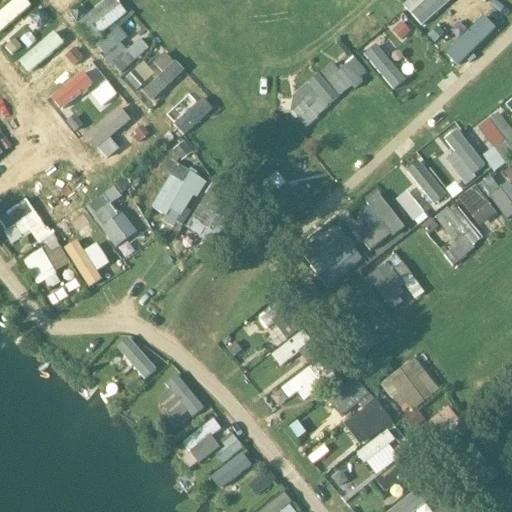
[(6,41),(21,34),(15,19),(24,15),(16,0),(13,0),(0,6),(0,30),(1,30),(6,41)]
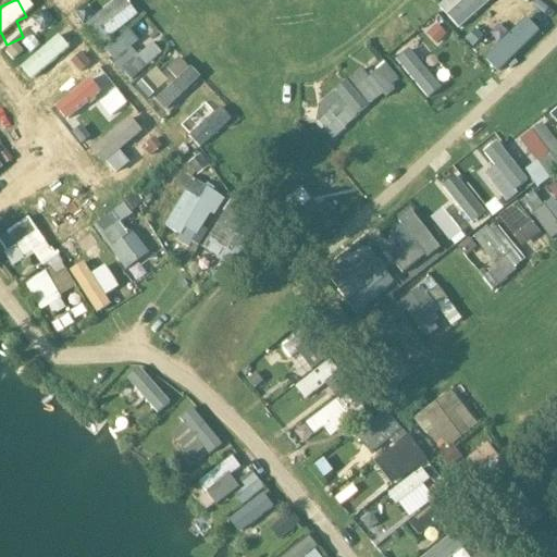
[(126,0),(118,0),(86,21),(99,41),(137,17),(126,0)]
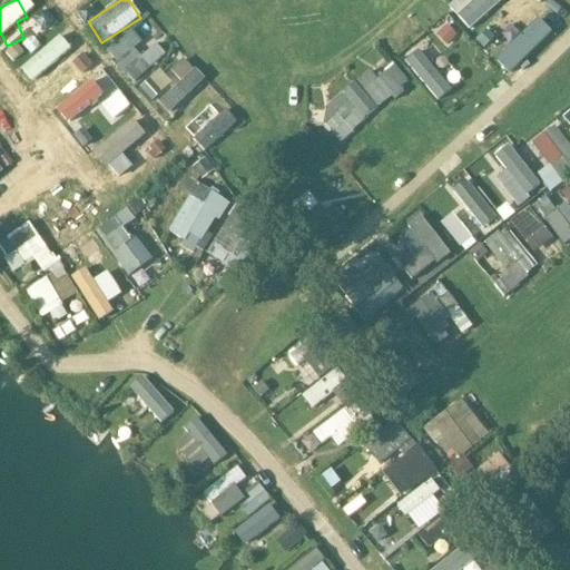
[(454,0),(448,7),(470,30),(502,0),(454,0)]
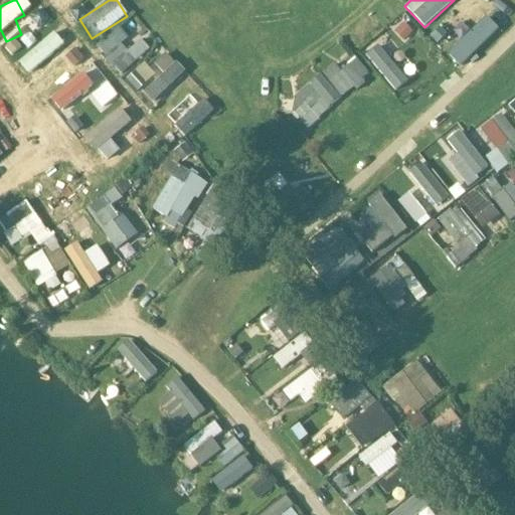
[(460,0),(455,4),(473,28),(499,9),(491,0),(460,0)]
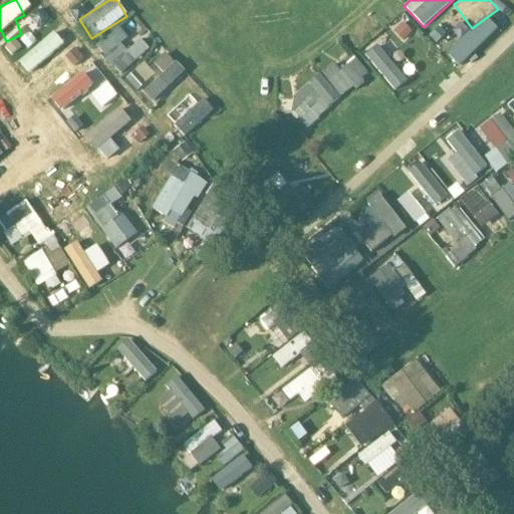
[(60,11),(35,28),(42,38),(67,21),(60,11)]
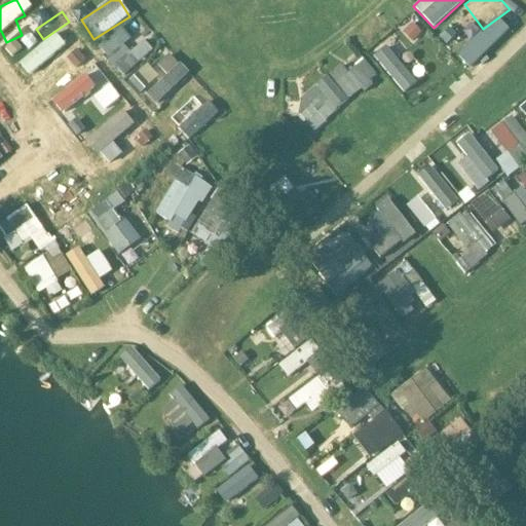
[(409,17),(399,26),(411,42),(422,34),(409,17)]
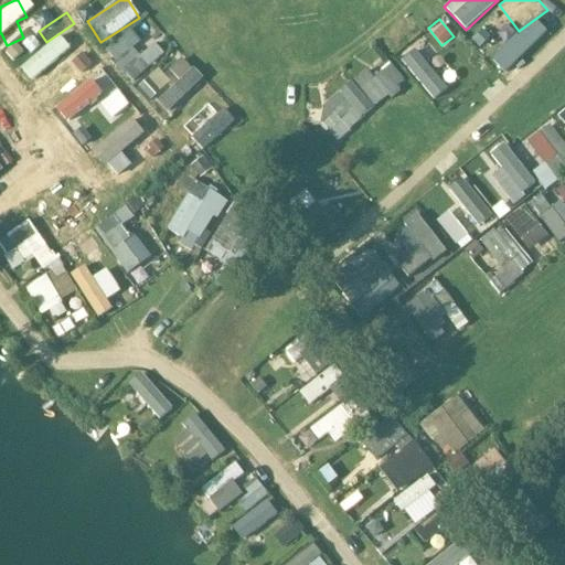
[(132,31),(106,49),(114,61),(140,43),(132,31)]
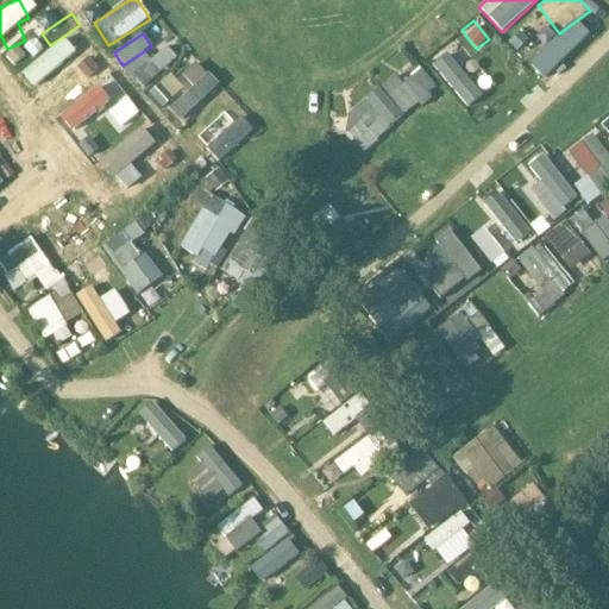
[(167,45),(130,68),(140,86),(177,62),(167,45)]
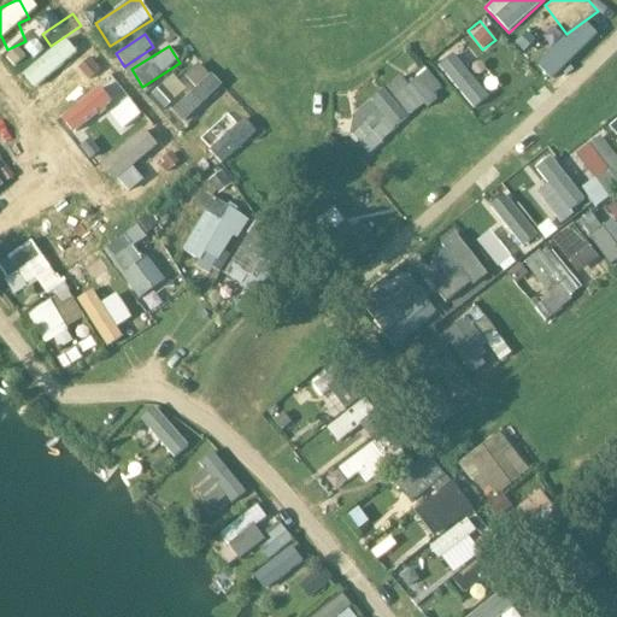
[(439,68),(474,110),(489,98),(453,56),(439,68)]
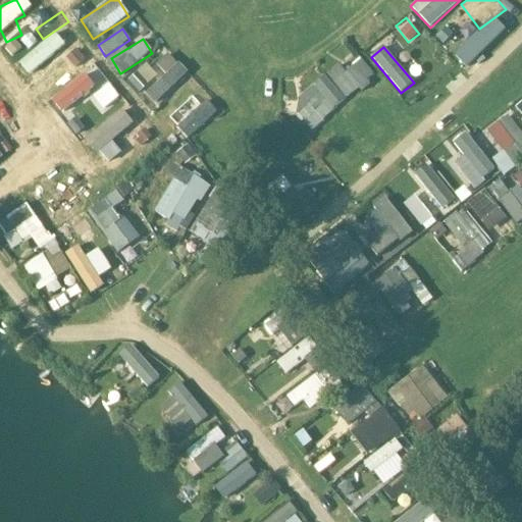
[(75,50),(61,63),(75,79),(90,65),(75,50)]
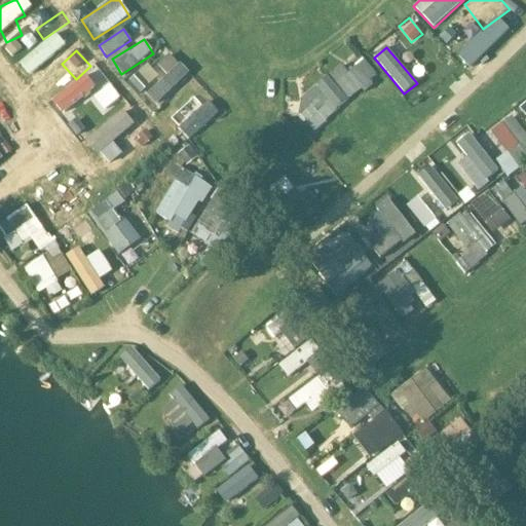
[(170,53),(158,65),(166,73),(178,63),(170,53)]
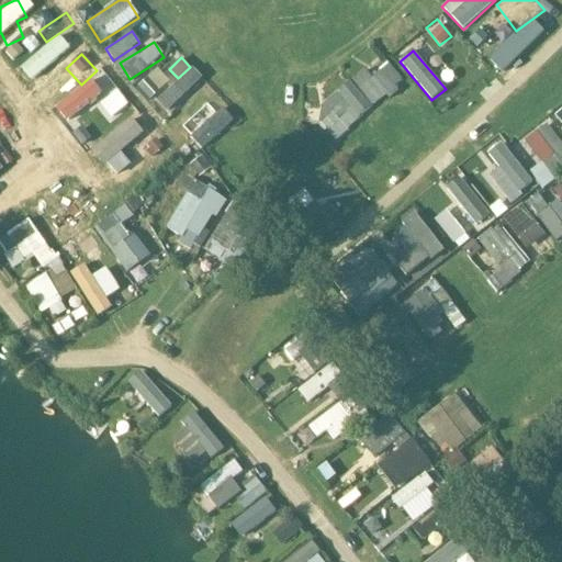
[(334,139),(404,82),(389,64),(372,77),(367,70),(313,113),(334,139)]
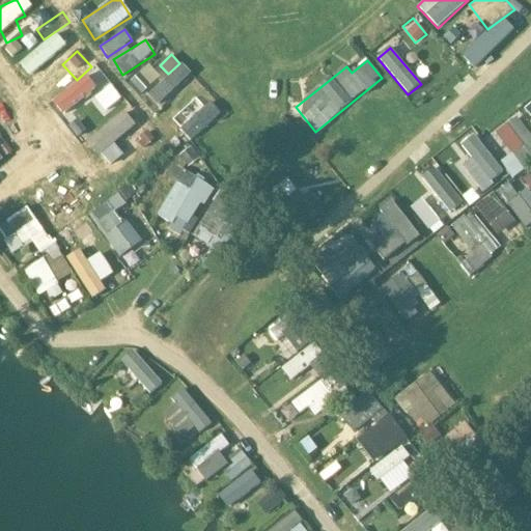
[(182,64),(148,95),(158,106),(192,75),(182,64)]
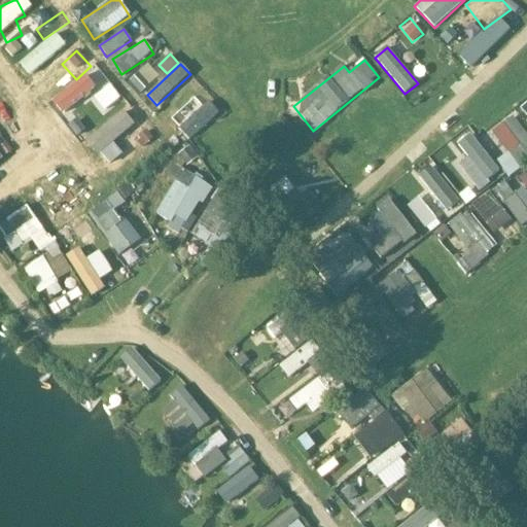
[(128,82),(137,95),(159,78),(149,66),(128,82)]
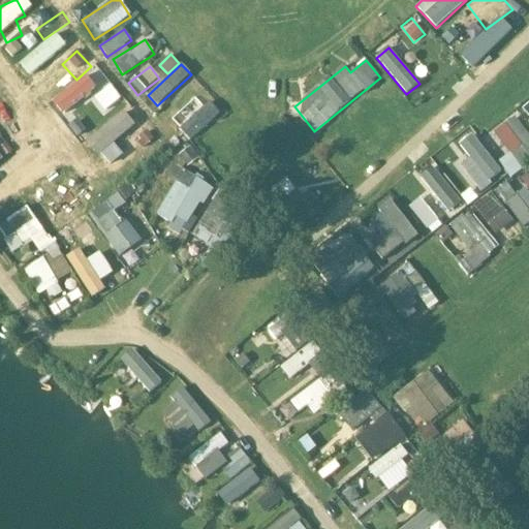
[(110,81),(82,100),(90,111),(101,101),(112,115),(127,103),(110,81)]
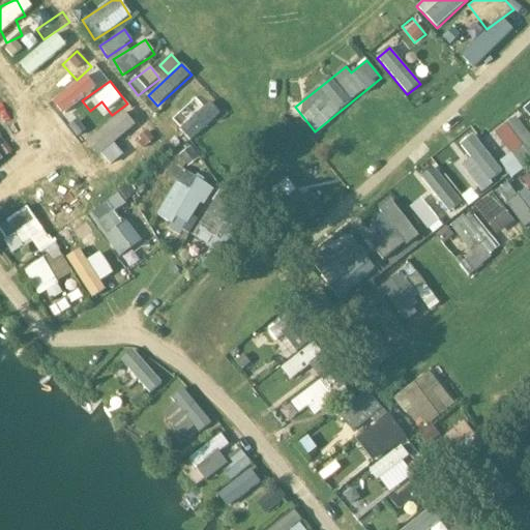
[(192,142),(219,112),(208,100),(180,130),(192,142)]
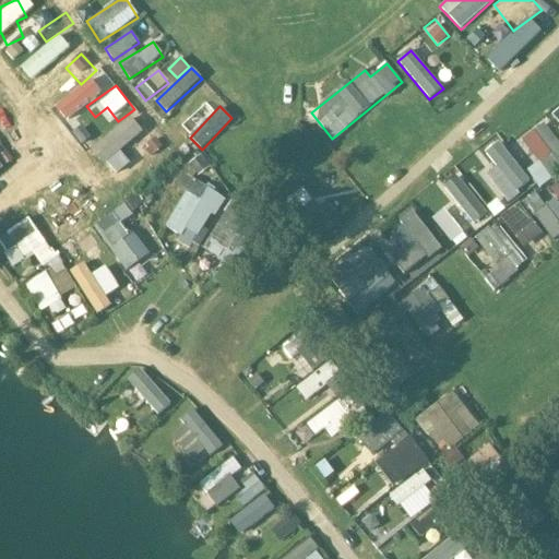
[(140,175),(180,149),(157,114),(117,141),(140,175)]
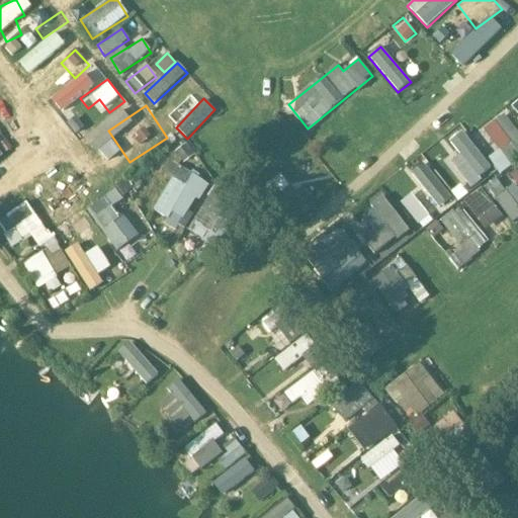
[(509,163),(517,157),(517,134),(504,114),(484,127),(509,163)]
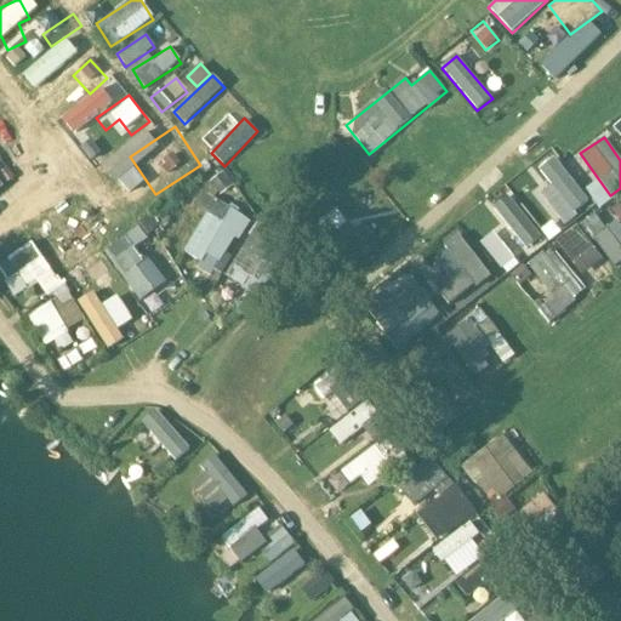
[(223,172),(211,182),(220,194),(233,184),(223,172)]
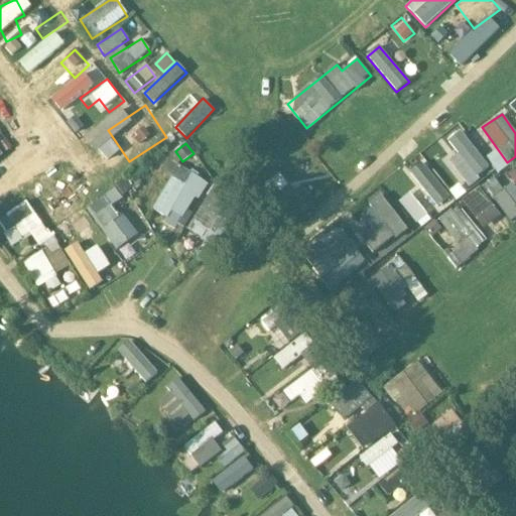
[(498,149),(486,157),(498,173),(509,165),(498,149)]
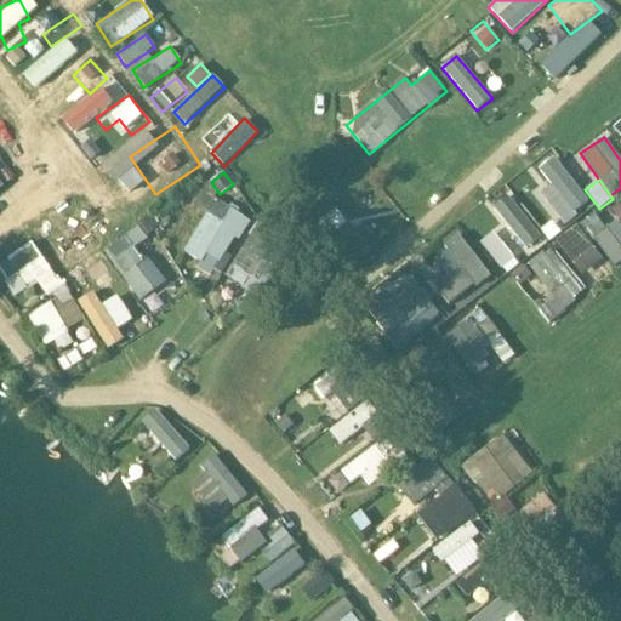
[(527,250),(543,235),(507,194),(490,209),(527,250)]
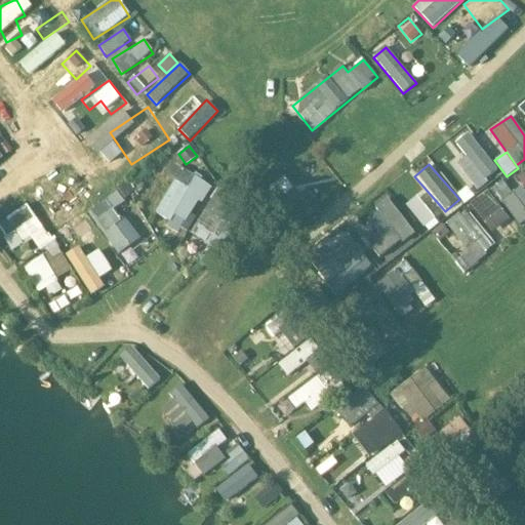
[(178,167),(153,215),(183,232),(208,184),(178,167)]
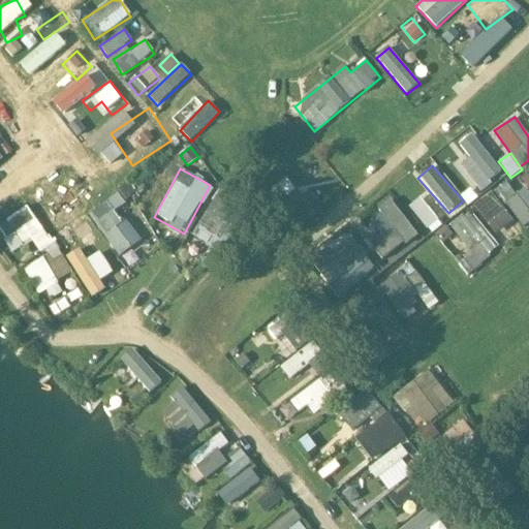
[(274,189),(282,199),(293,189),(285,180),(274,189)]
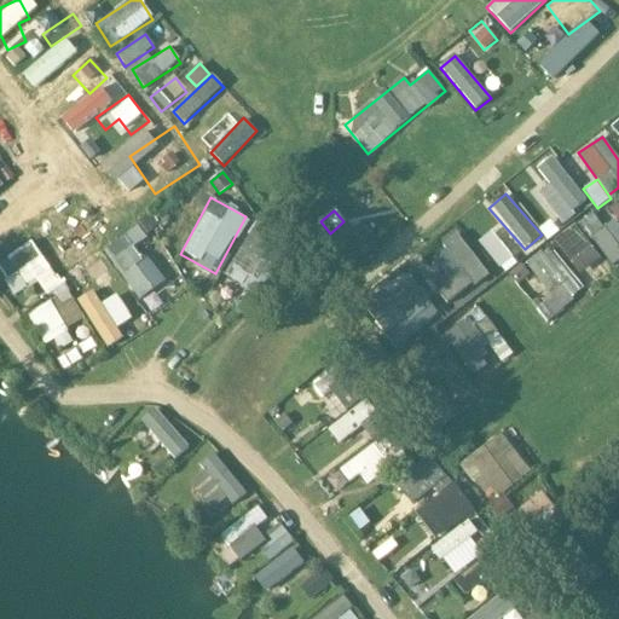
[(618,224),(615,219),(603,227),(593,213),(554,239),(577,275),(603,255),(609,265),(618,258),(618,224)]
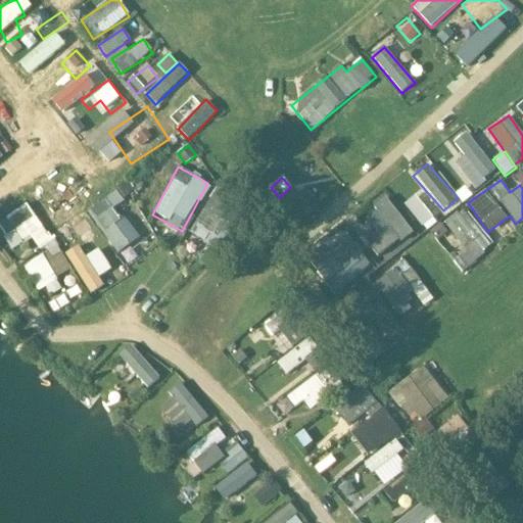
[(127,185),(88,208),(116,253),(138,240),(115,205),(133,194),(127,185)]
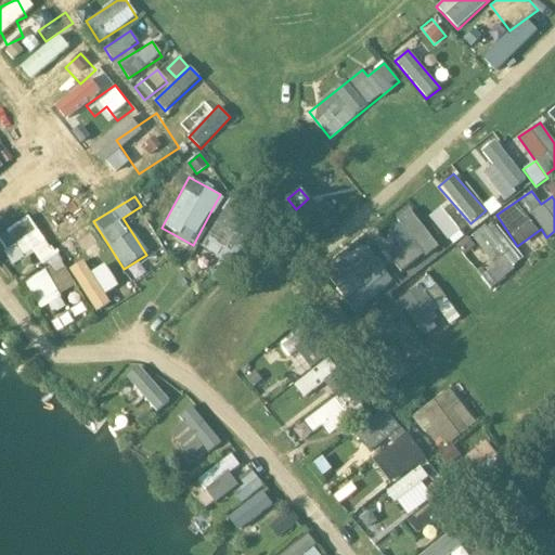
[(443,206),(429,214),(444,241),(459,232),(443,206)]
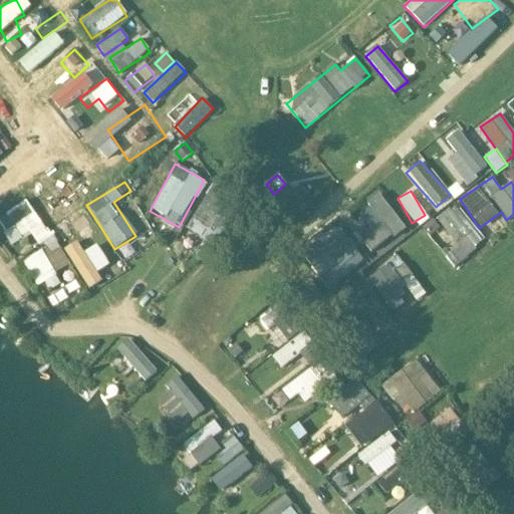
[(359,215),(372,236),(363,241),(370,252),(405,230),(380,193),(367,202),(370,208),(359,215)]
